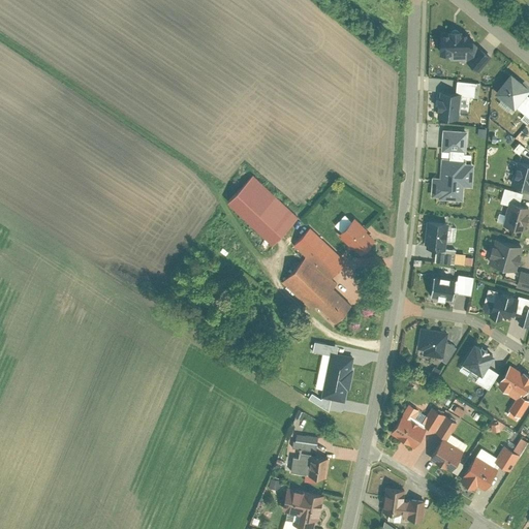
[(460,33),(448,33),(448,37),(439,38),(438,57),(449,57),(449,61),(467,62),(479,73),(490,58),(477,49),(474,54),(470,52),(472,45),(472,39),(466,39),(465,37),(460,36),(460,33)]
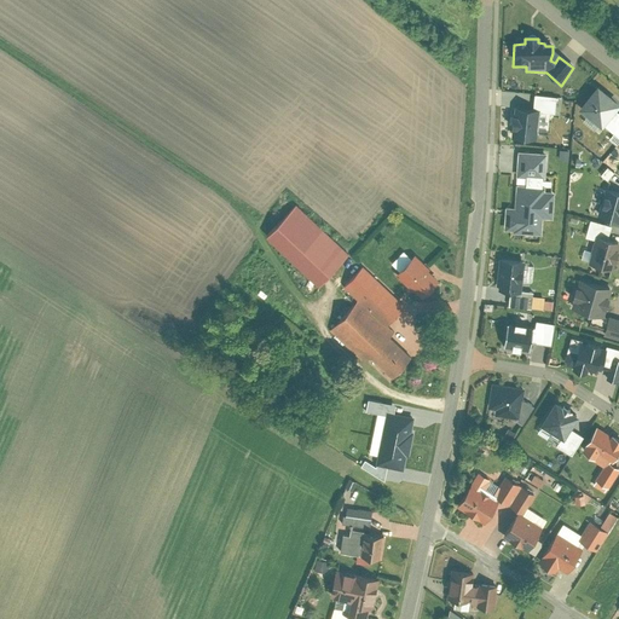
[(618,111),(618,105),(597,87),(583,105),(607,126),(618,111)]
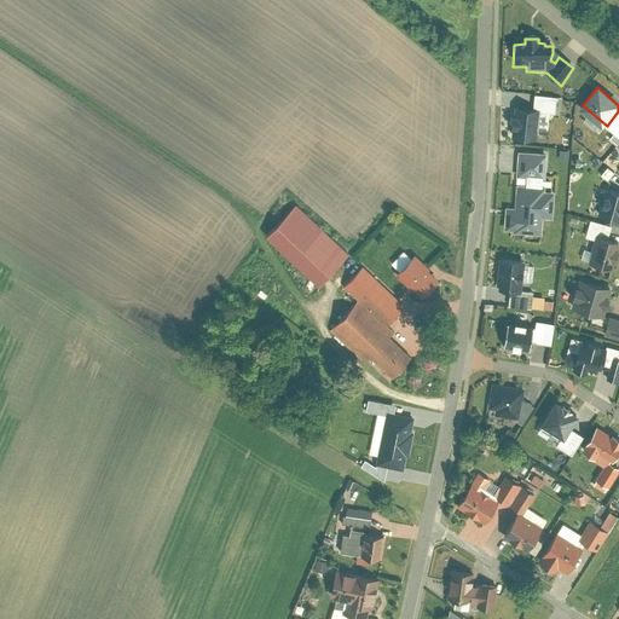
[(536,109),(513,109),(512,140),(534,142),(536,109)]
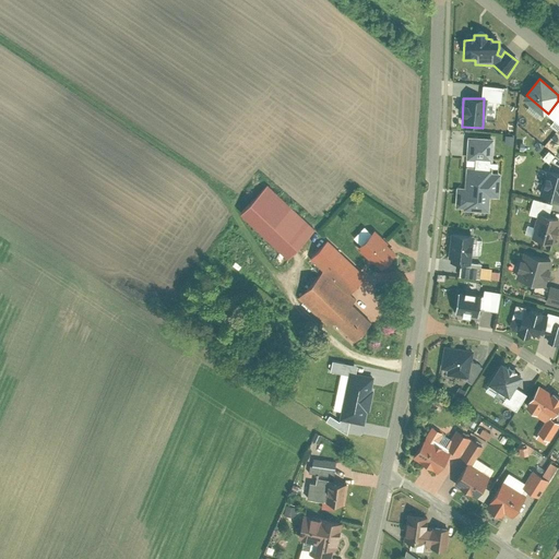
[(492,140),(467,139),(466,159),(471,159),(470,170),(466,169),(465,191),(456,190),(455,210),(463,210),(465,213),(489,214),(490,199),(499,199),(500,176),(489,175),(490,171),(487,171),(488,163),(491,163),(492,140)]
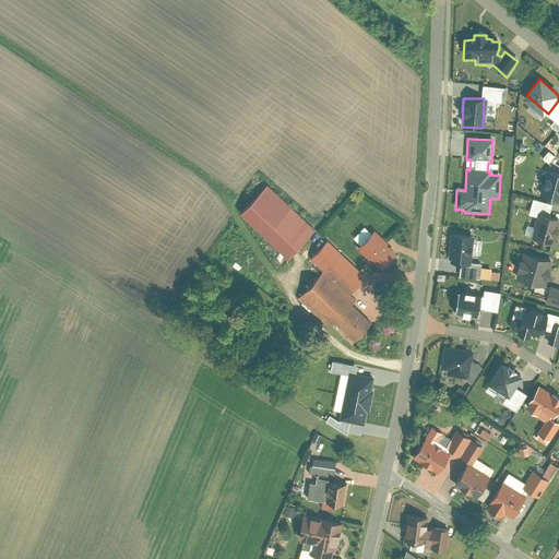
[(558,176),(547,173),(540,198),(558,201),(558,176)]
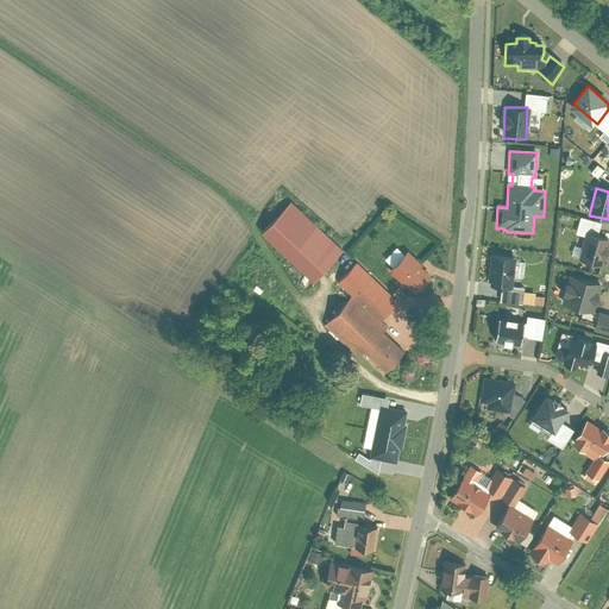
[(290,199),(262,230),(314,280),(343,250),(290,199)]
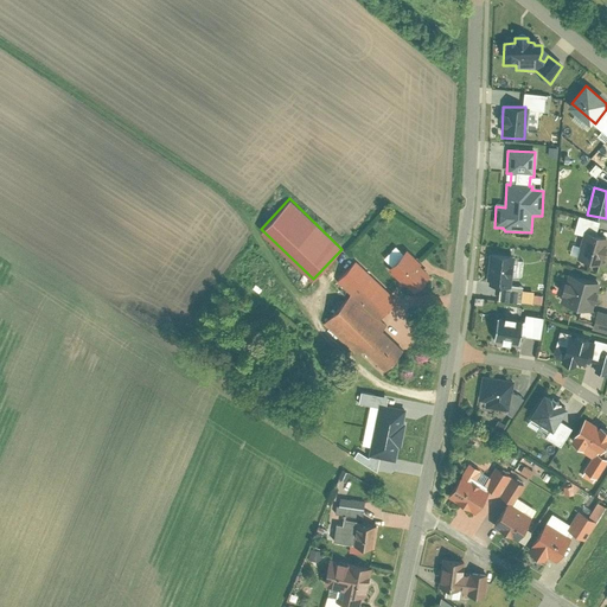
[(606,240),(583,234),(576,261),(599,267),(606,240)]
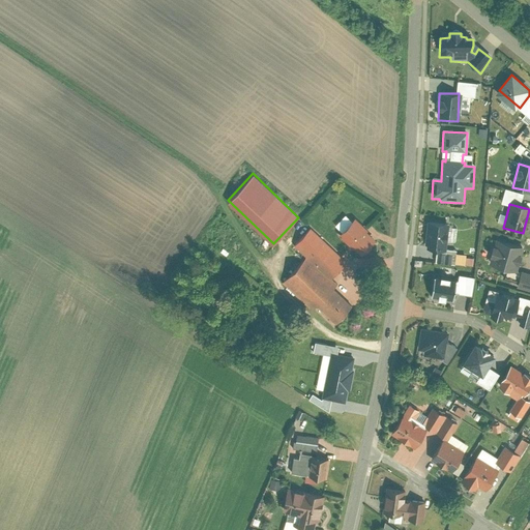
[(375,237),(354,217),(340,232),(361,252),(375,237)]
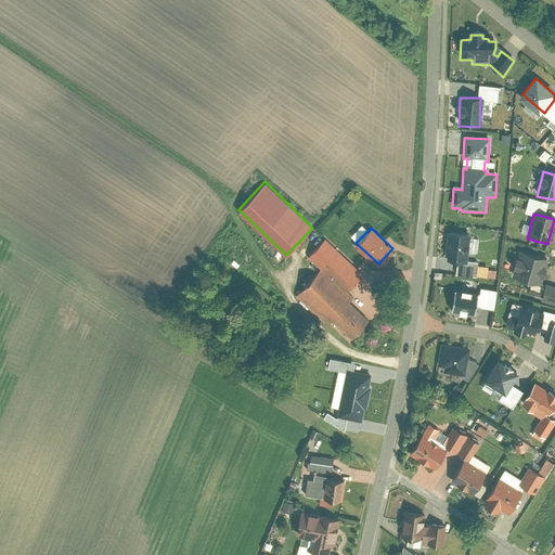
[(468,235),(451,234),(450,263),(455,263),(467,265),(468,235)]
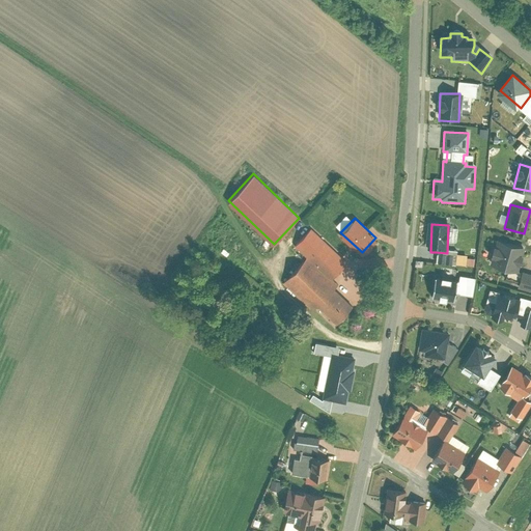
[(346,258),(312,226),(295,245),(330,277),(346,258)]
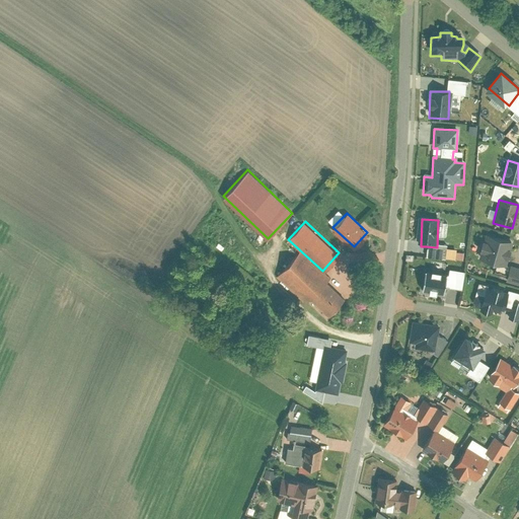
[(511,245),(485,238),(478,262),(506,269),(511,245)]
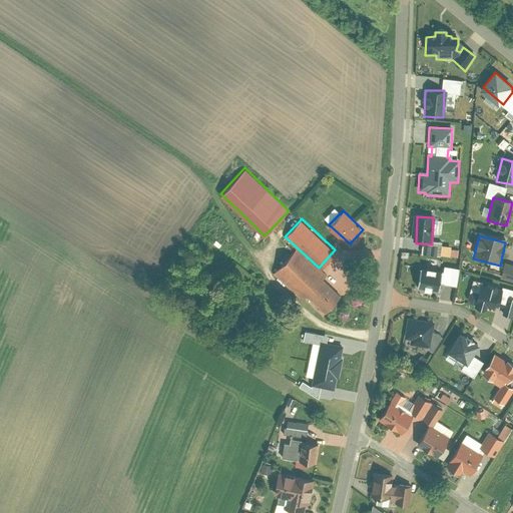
[(432,244),(421,243),(421,255),(439,257),(440,244),(432,244)]
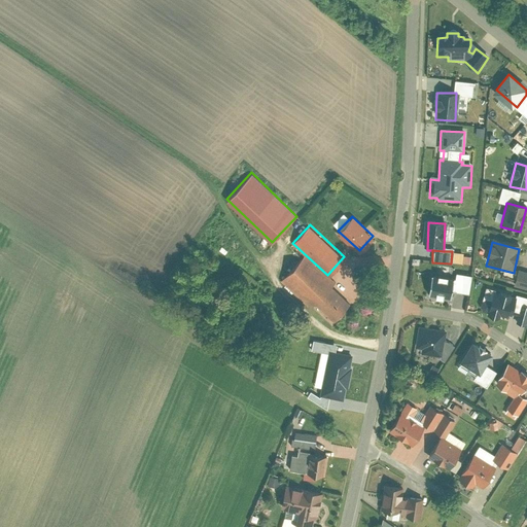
[(334,283),(305,256),(283,279),(311,305),(314,301),(335,320),(350,304),(331,285),(334,283)]
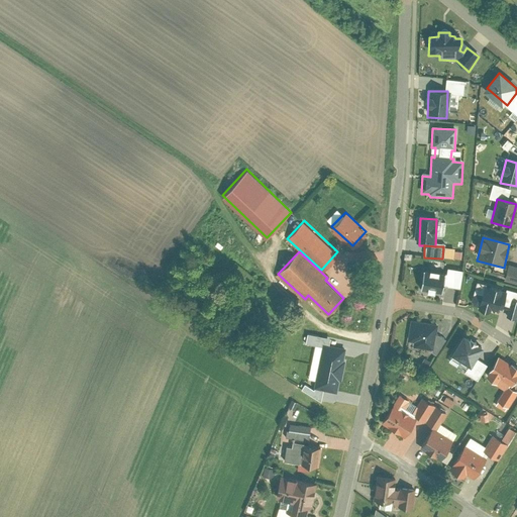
[(516,268),(509,266),(506,281),(516,283),(516,268)]
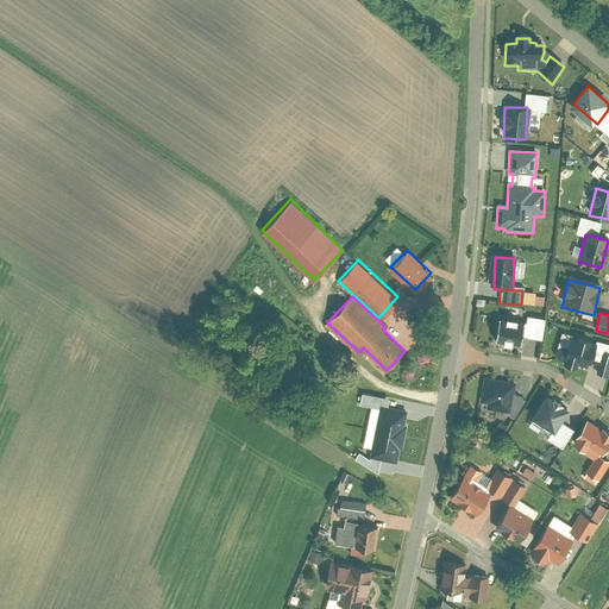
[(546,320),(527,318),(526,325),(521,324),(520,337),(542,340),(546,320)]
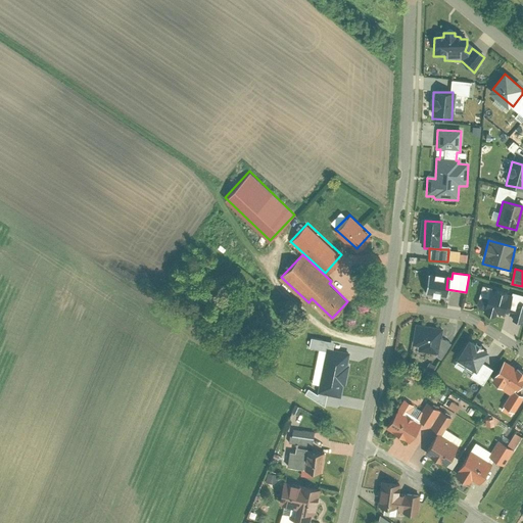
[(447,278),(428,275),(424,294),(444,297),(447,278)]
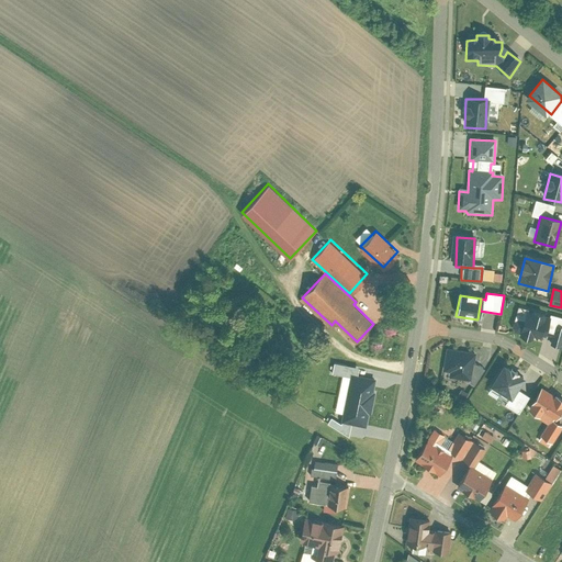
[(549,318),(525,312),(520,333),(544,338),(549,318)]
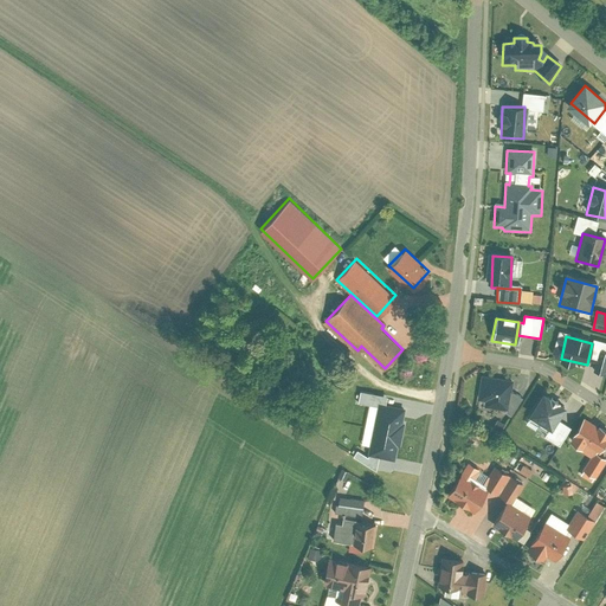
[(513,382),(477,376),(472,406),(508,412),(513,382)]
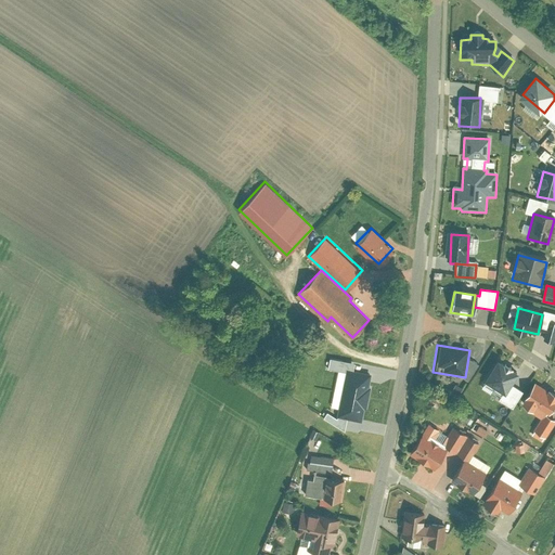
[(516,376),(495,363),(483,383),(504,396),(516,376)]
